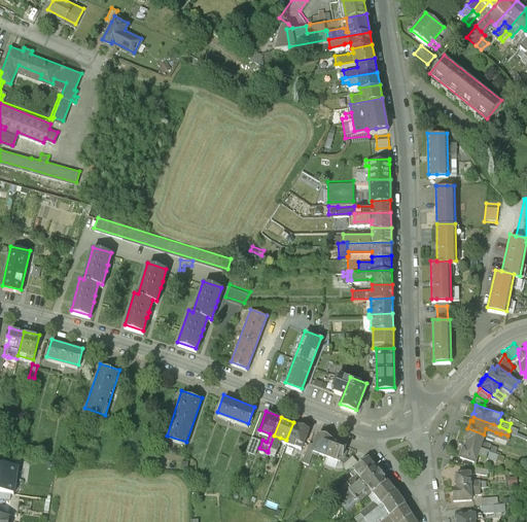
[(304,426),(293,422),(286,440),(301,446),(307,431),(308,431),(309,429),(308,426),(305,425),(304,426)]
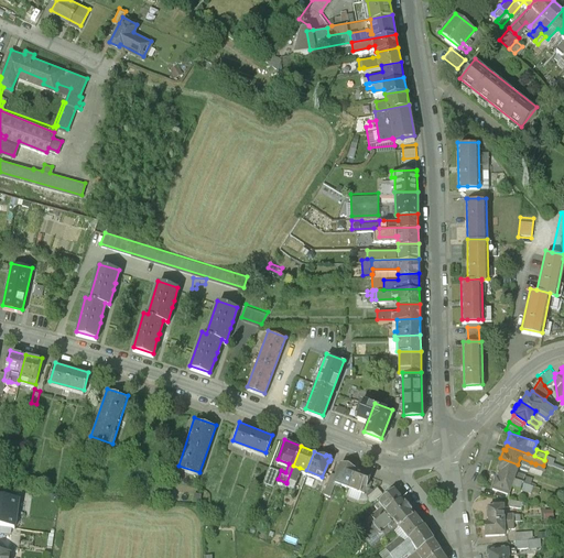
[(518,465),(500,458),(497,468),(499,468),(498,471),(513,477),(516,470),(518,465)]
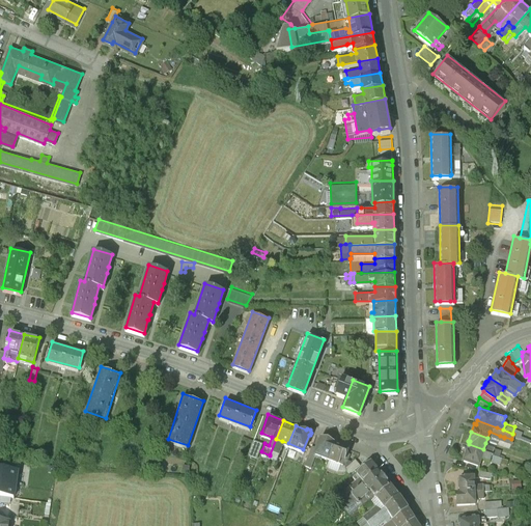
[(335,440),(320,435),(315,448),(315,451),(329,457),(335,440)]
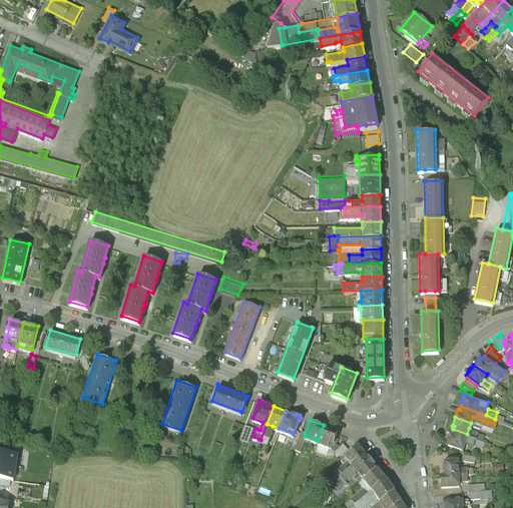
[(251,428),(244,424),(240,435),(247,438),(251,428)]
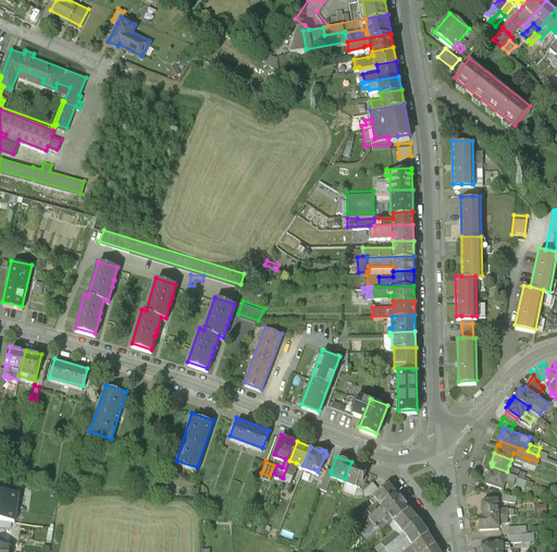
[(283,477),(283,478),(289,480),(296,463),(289,461),(283,477)]
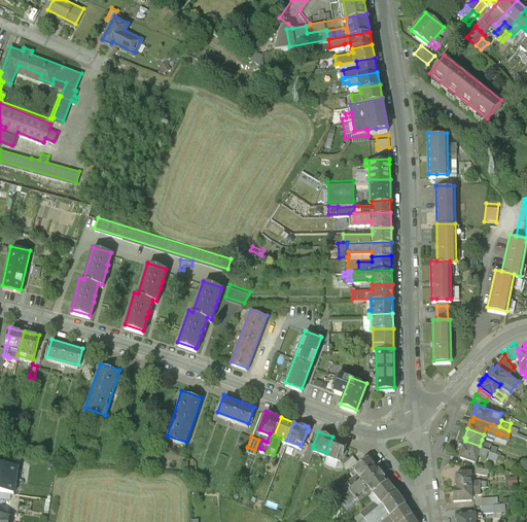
[(346,442),(332,437),(326,453),(341,458),(342,459),(344,453),(342,452),(346,442)]
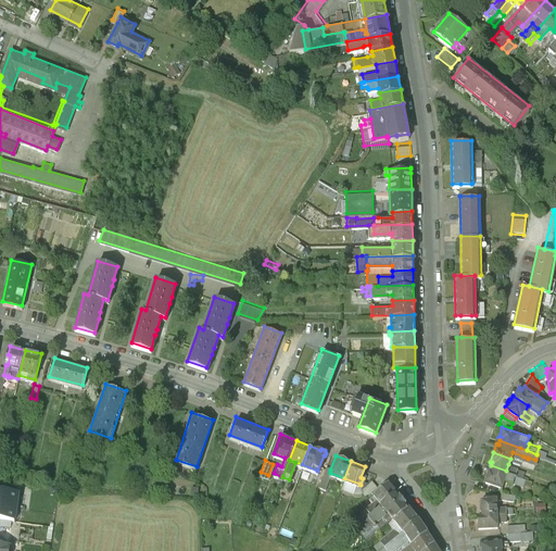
[(523,470),(508,464),(506,471),(526,477),(527,477),(527,475),(522,474),(523,470)]
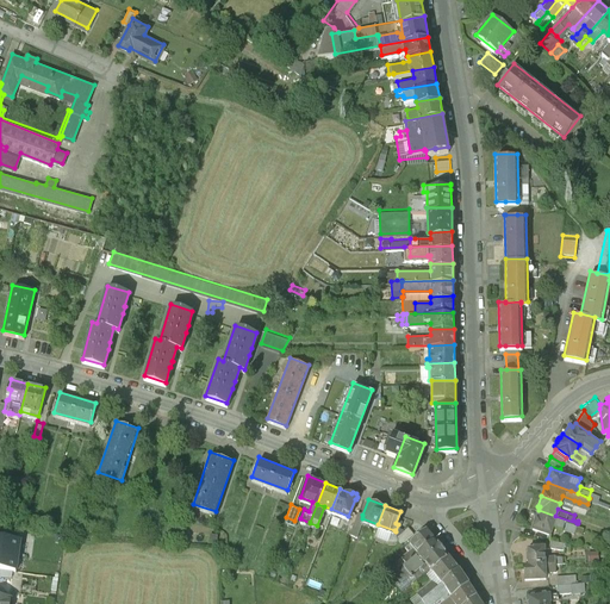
[(555,516),(539,510),(537,514),(536,514),(533,524),(551,530),(553,523),(555,516)]
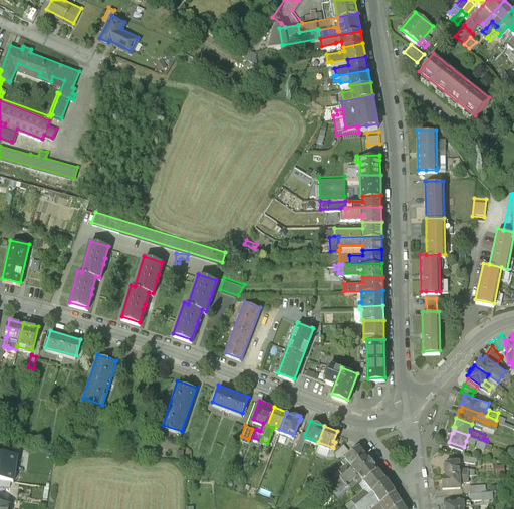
[(297,438),(294,447),(300,449),(305,437),(305,434),(300,432),(297,438)]
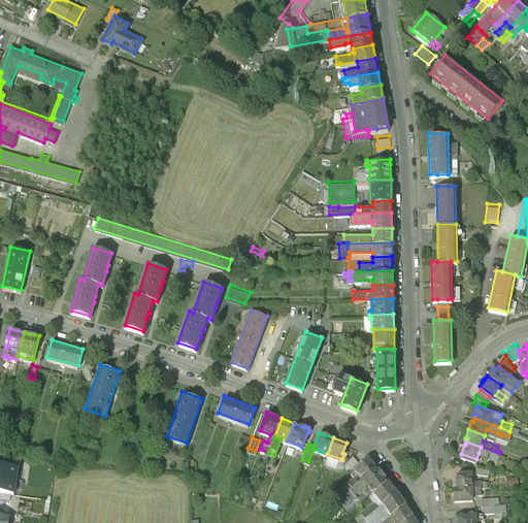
[(499,453),(481,447),(479,453),(487,456),(497,459),(499,453)]
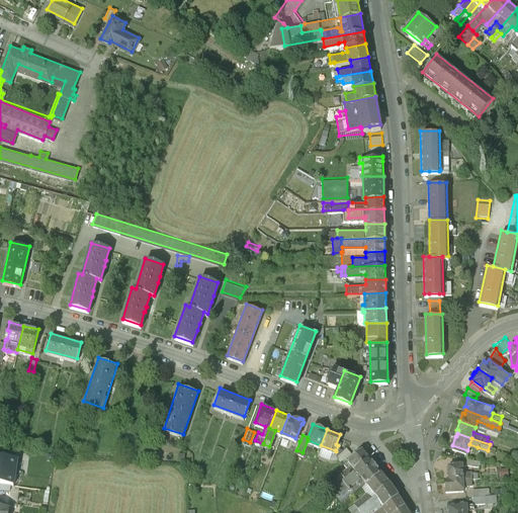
[(295,440),(291,443),(289,447),(296,450),(299,441),(295,440)]
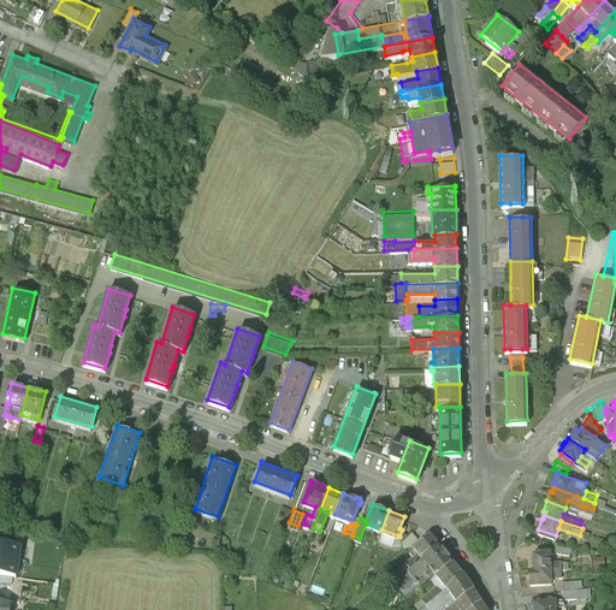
[(477,527),(471,531),(469,534),(471,537),(474,538),(481,534),(477,527)]
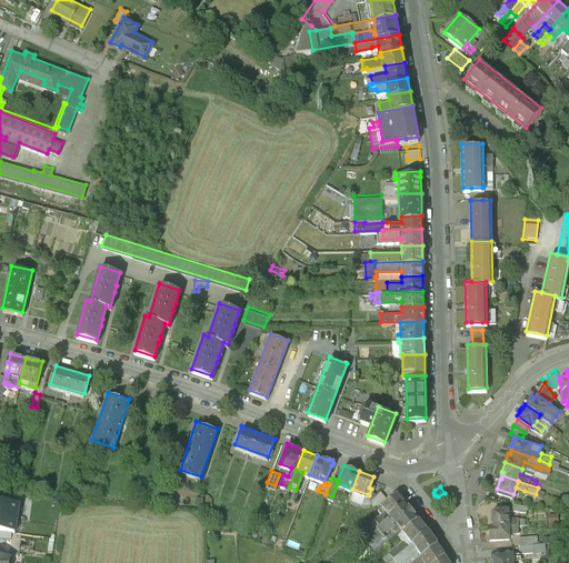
[(378,491),(369,498),(371,500),(373,503),(386,493),(381,488),(378,491)]
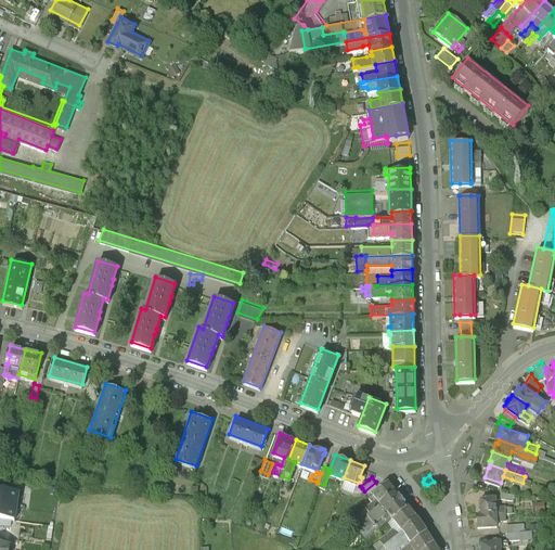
[(359,483),(344,477),(340,485),(351,489),(360,490),(362,488),(360,486),(359,485),(359,483)]
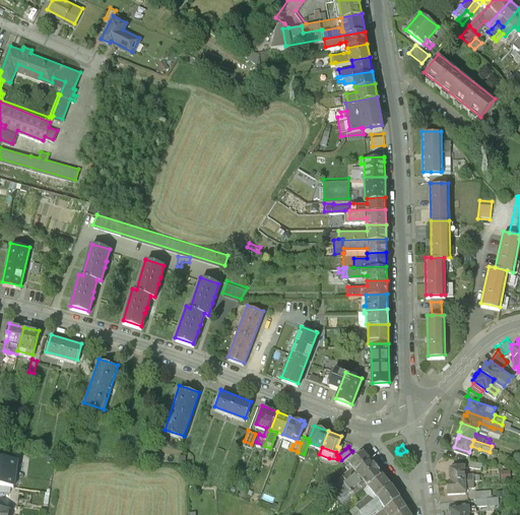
[(345,449),(339,447),(337,453),(336,452),(336,454),(337,455),(345,449)]
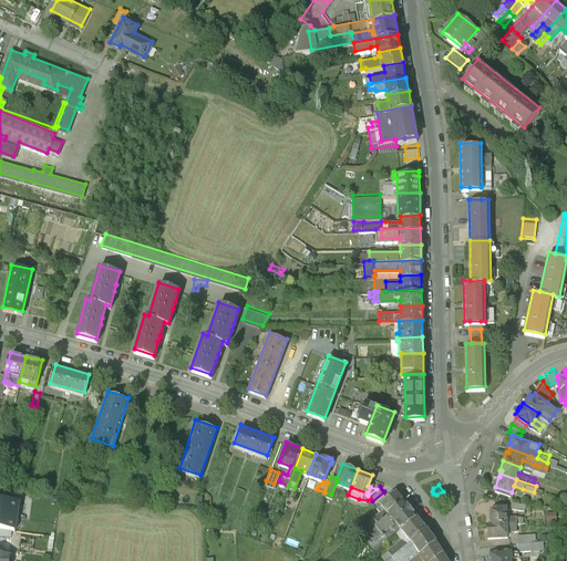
[(397,489),(381,502),(377,506),(380,509),(373,515),(378,521),(404,499),(397,489)]
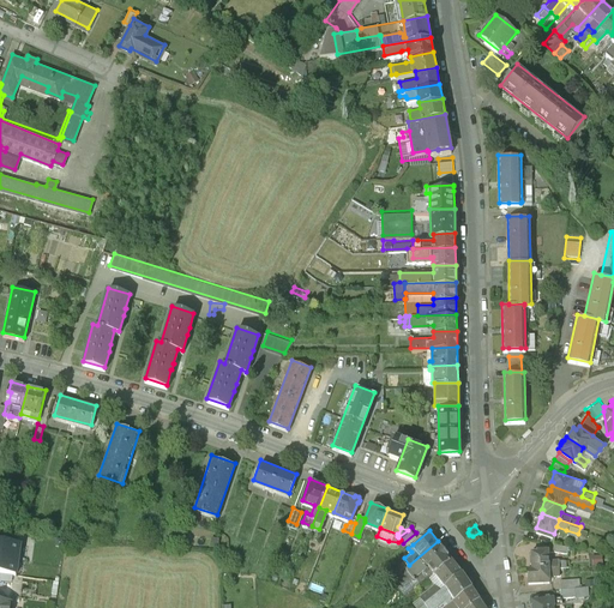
[(0,554),(18,558),(20,542),(0,539),(0,554)]
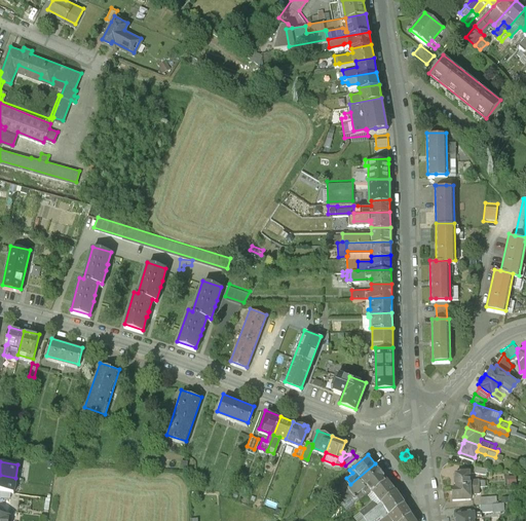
[(348,485),(348,486),(339,494),(337,495),(346,507),(370,486),(372,489),(373,489),(386,478),(375,463),(350,484),(348,485)]
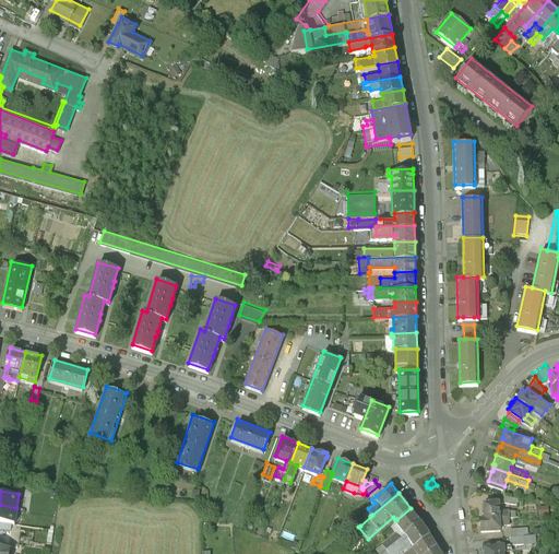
[(500,498),(485,499),(484,499),(483,501),(482,502),(483,515),(499,515),(499,510),(499,505),(500,505),(500,498)]
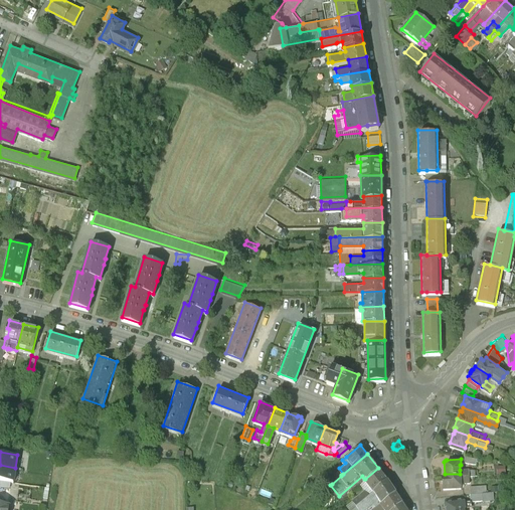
[(0,477),(14,480),(15,468),(0,465),(0,477)]
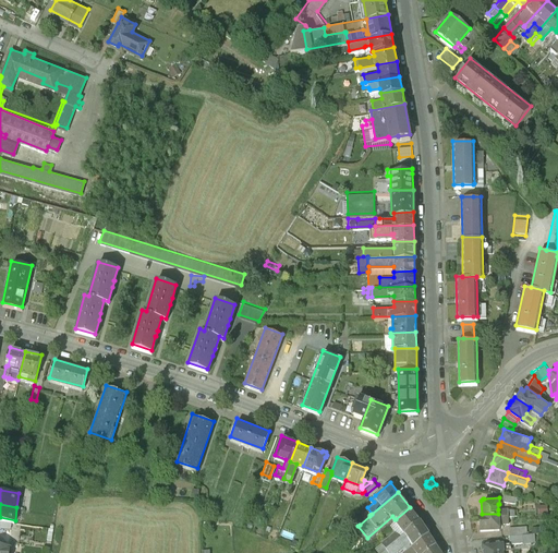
[(410,507),(396,519),(398,523),(395,525),(398,528),(400,526),(404,531),(420,519),(410,507)]
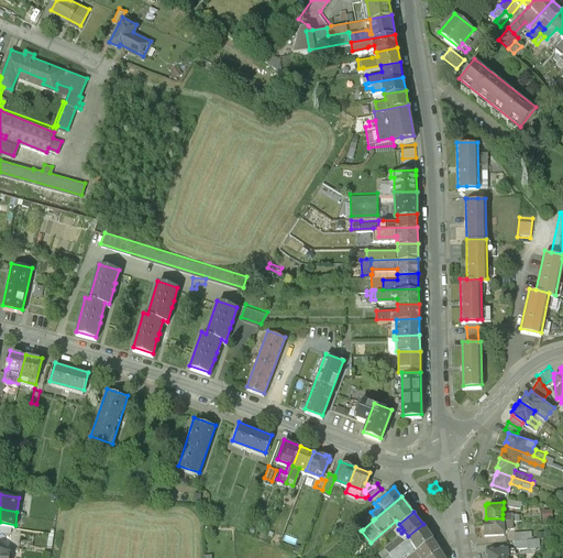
[(367,514),(357,523),(363,529),(373,521),(373,520),(367,514)]
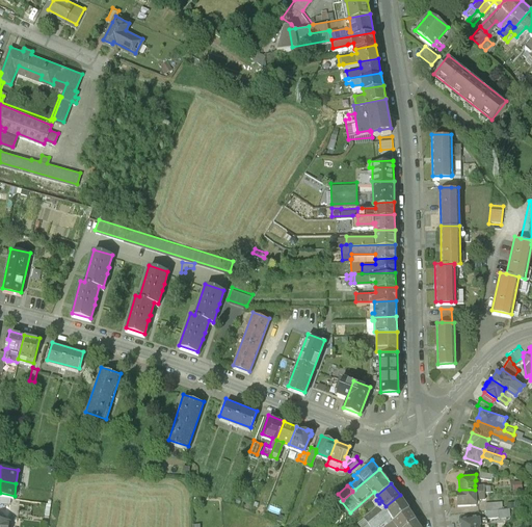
[(475,490),(459,490),(457,490),(457,502),(476,501),(475,495),(475,490)]
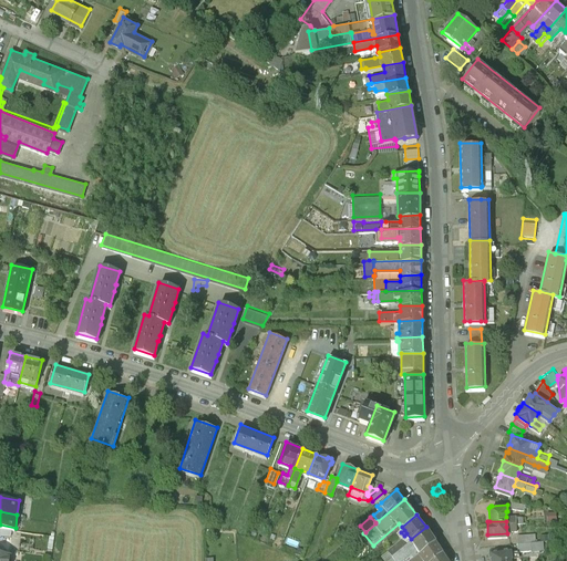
[(398,550),(392,554),(394,558),(397,560),(410,550),(415,556),(420,552),(435,540),(426,528),(426,527),(411,539),(406,543),(398,550)]
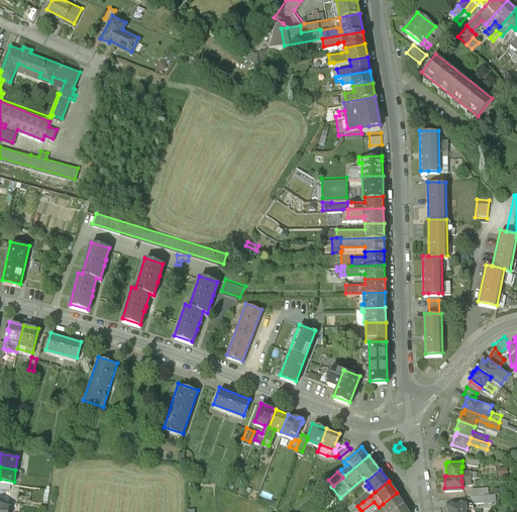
[(486,484),(470,486),(470,493),(483,492),(487,491),(486,484)]
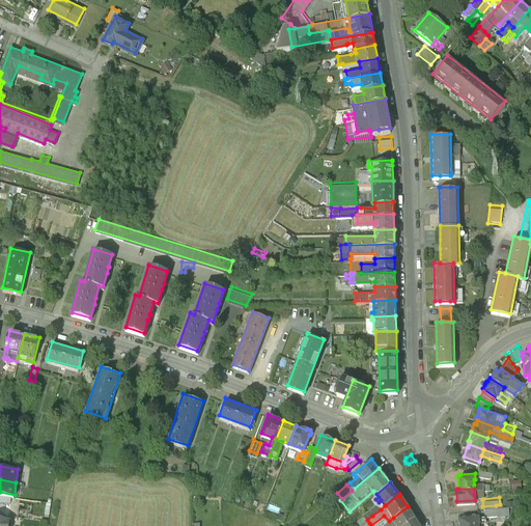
[(375,503),(365,511),(367,514),(369,511),(372,516),(381,509),(375,503)]
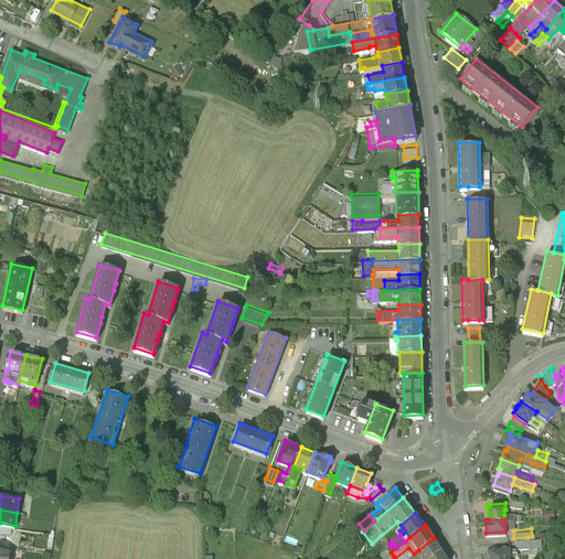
[(528,537),(513,538),(514,546),(528,545),(528,537)]
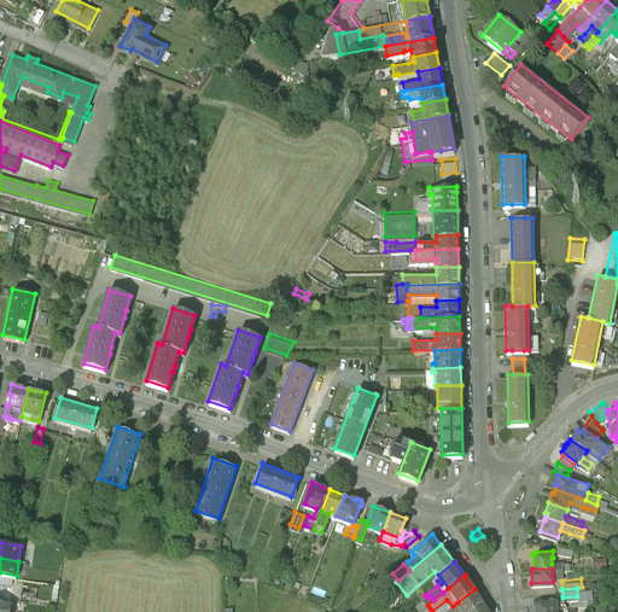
[(474,589),(458,602),(462,608),(458,611),(467,611),(483,600),(474,589)]
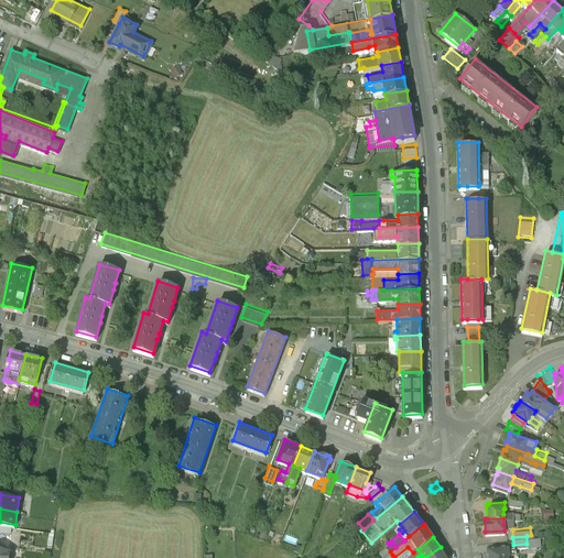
[(507,545),(487,547),(488,557),(508,557),(507,553),(508,553),(507,545)]
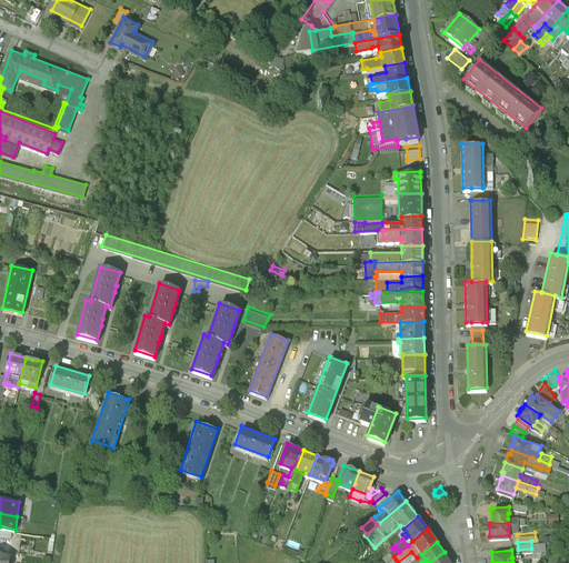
[(451,562),(445,552),(430,562),(451,562)]
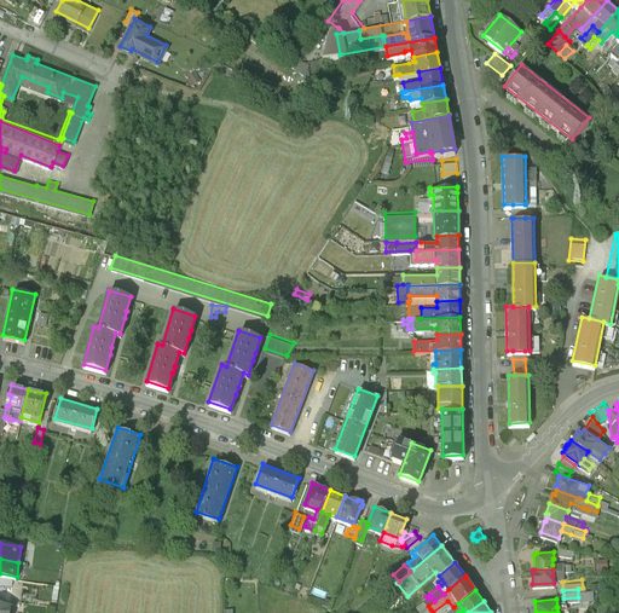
[(0,612),(10,612),(11,605),(5,605),(0,603),(0,602),(0,612)]
